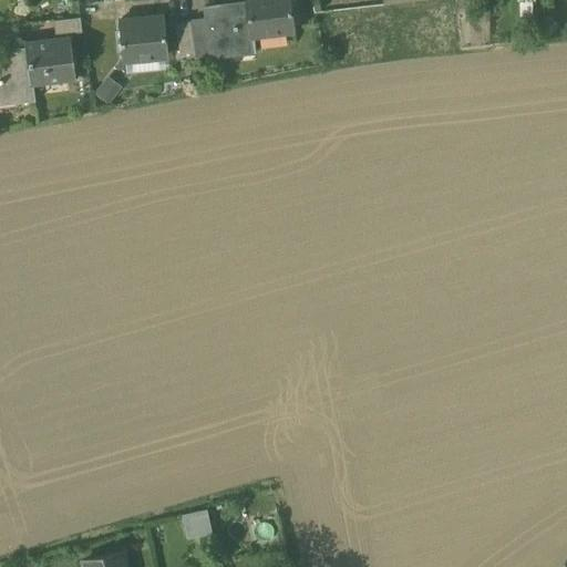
[(246,0),(247,1),(251,38),(295,32),(290,0),(246,0)]
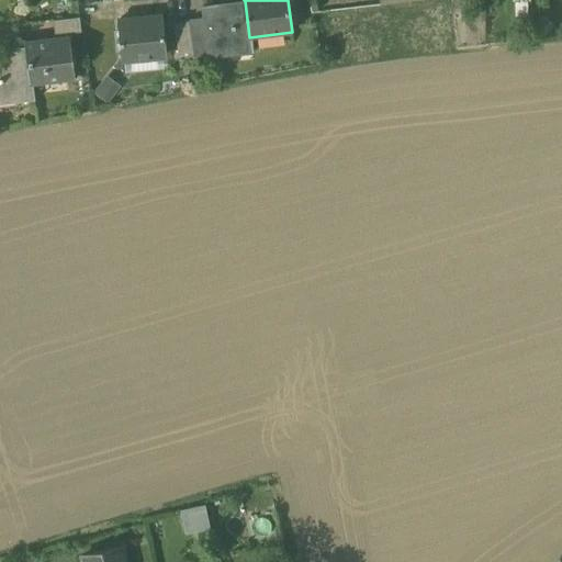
[(249,37),(245,1),(202,7),(203,15),(209,57),(234,54),(233,49),(250,47),(249,37)]
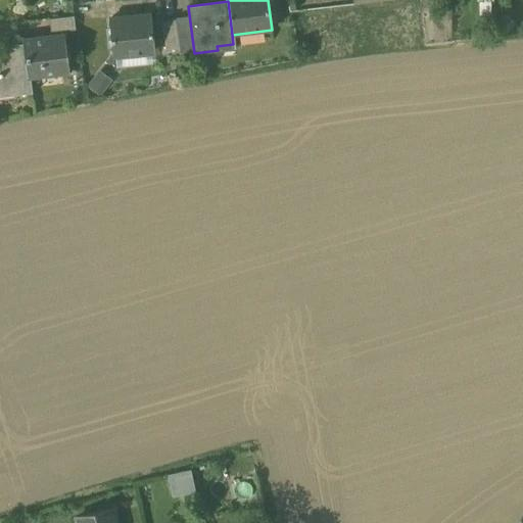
[(189,14),(175,15),(176,18),(179,47),(181,55),(194,53),(189,14)]
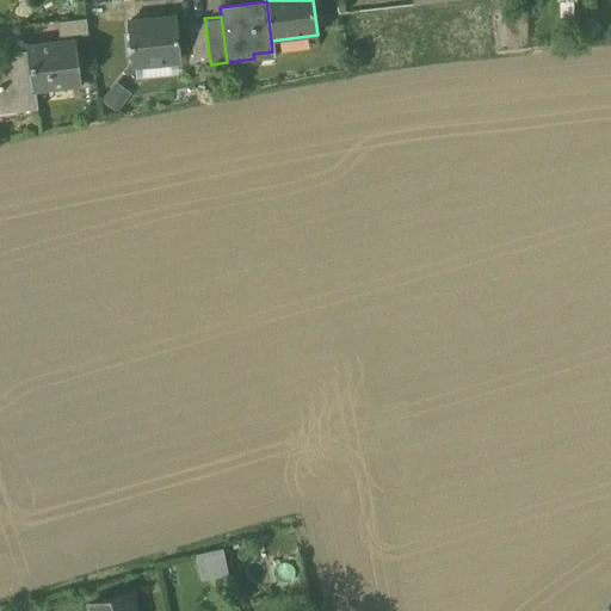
[(177,18),(129,23),(134,66),(180,61),(177,18)]
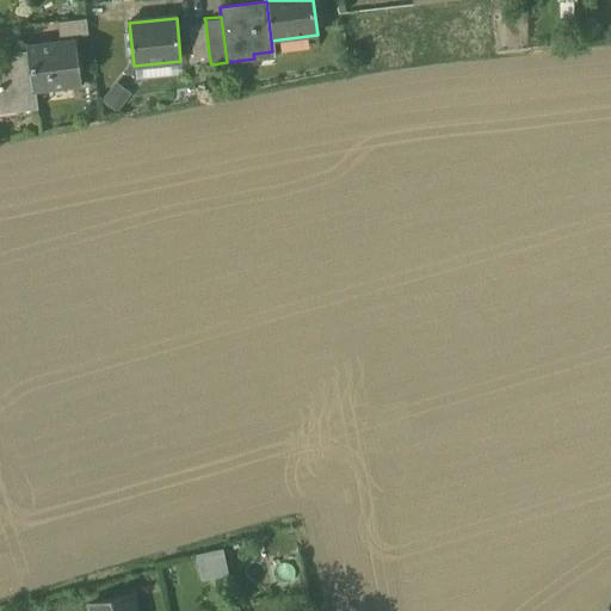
[(86,19),(56,23),(57,37),(87,34),(86,19)]
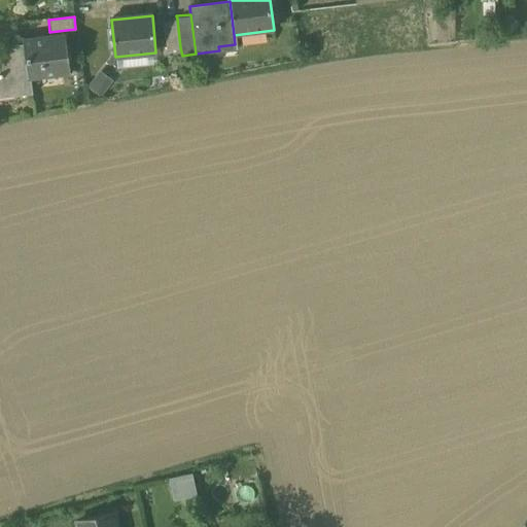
[(177,19),(164,21),(167,48),(180,47),(177,19)]
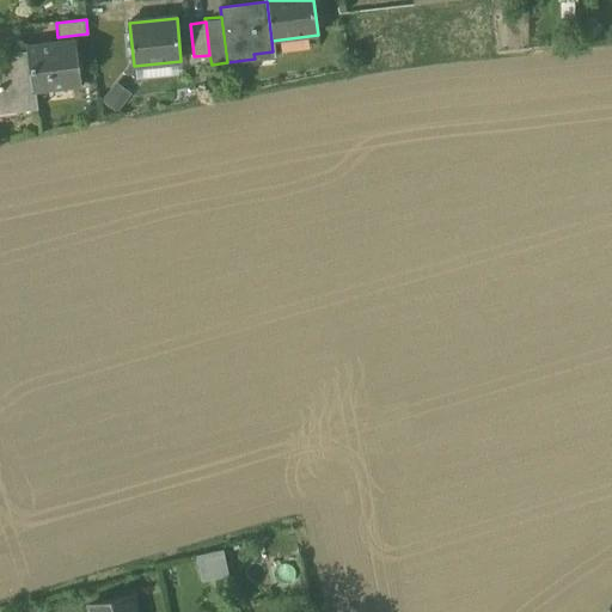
[(26,53),(0,56),(0,111),(13,110),(13,106),(34,103),(35,108),(36,106),(34,90),(79,84),(73,41),(26,48),(26,53)]
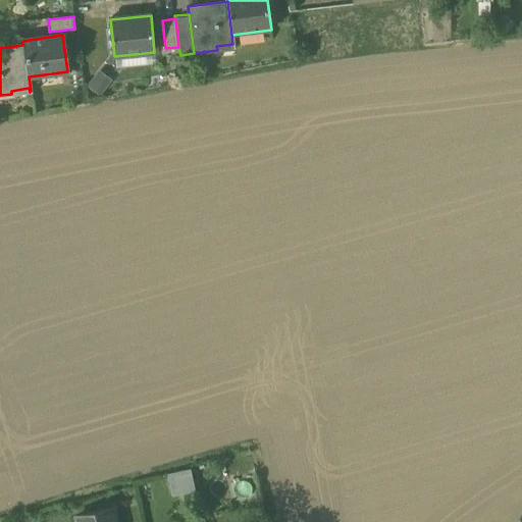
[(99,92),(109,79),(99,71),(90,84),(99,92)]
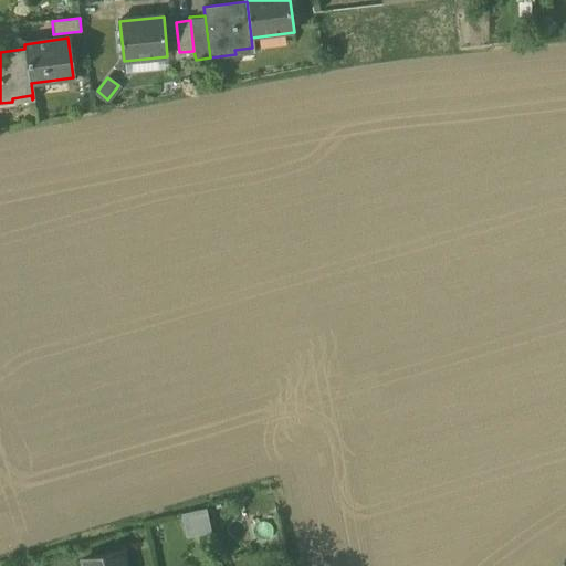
[(189,536),(215,530),(209,506),(184,512),(189,536)]
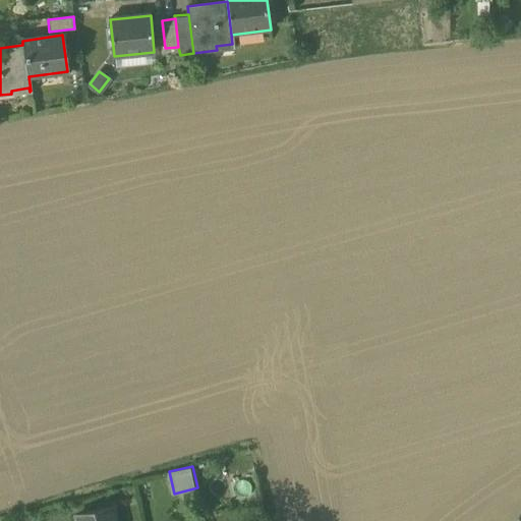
[(115,520),(113,507),(76,515),(76,520),(115,520)]
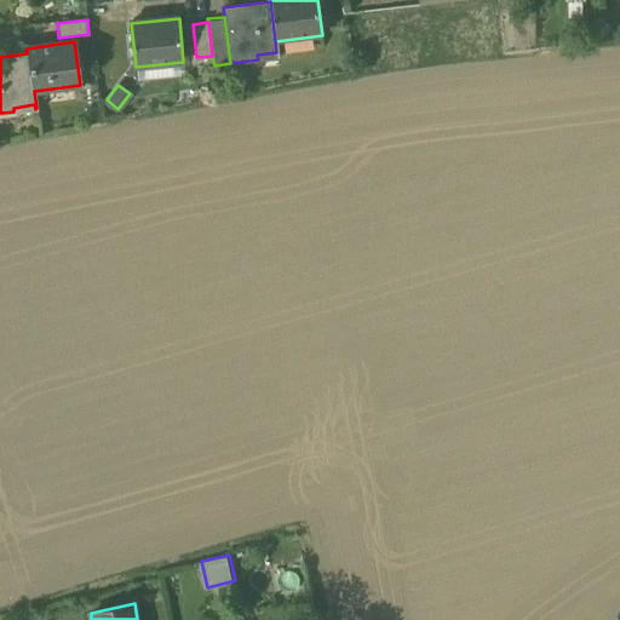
All buildings are outlined.
